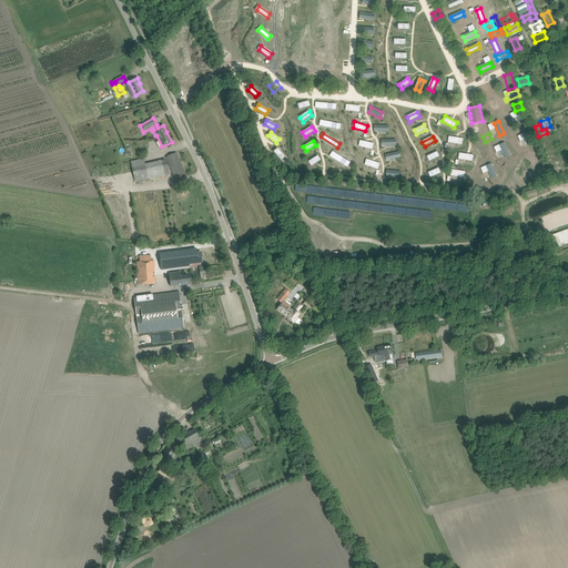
[(361,141),(358,146),(373,150),(374,143),(361,141)]
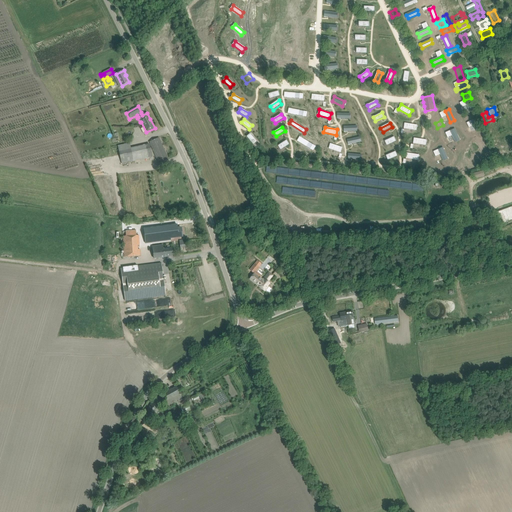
[(451,130),(455,141),(459,140),(455,129),(451,130)]
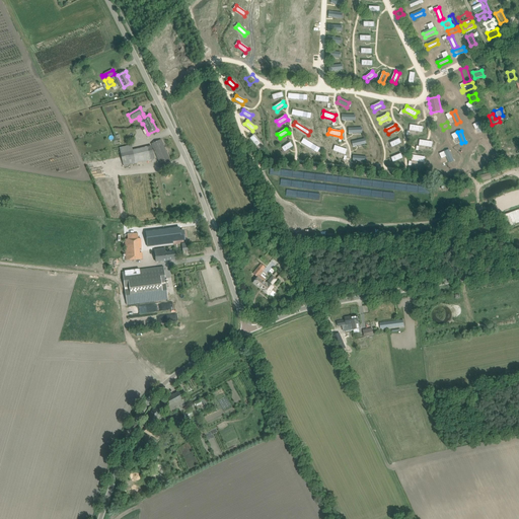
[(253,135),(249,139),(256,146),(260,143),(253,135)]
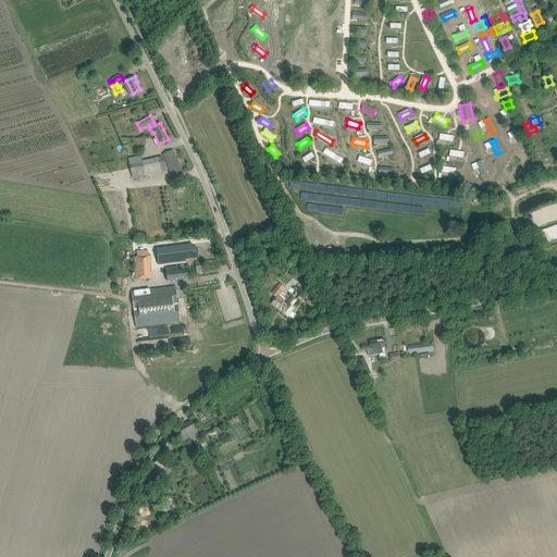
[(323,152),(341,163),(343,159),(326,149),(323,152)]
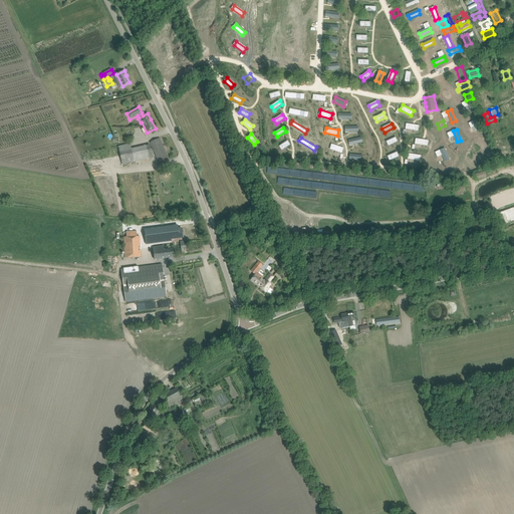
[(389,146),(398,142),(396,138),(387,142),(389,146)]
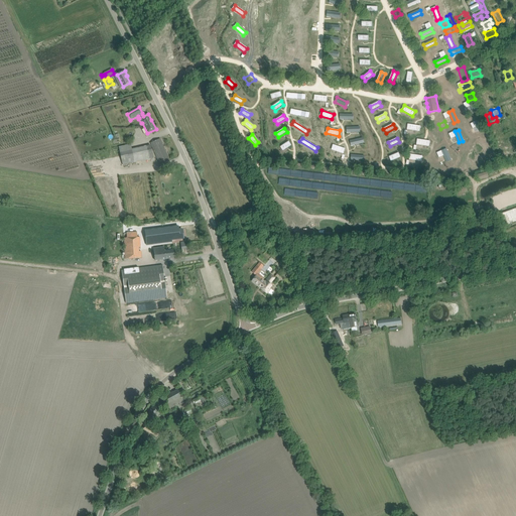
[(160,139),(150,143),(160,165),(169,161),(160,139)]
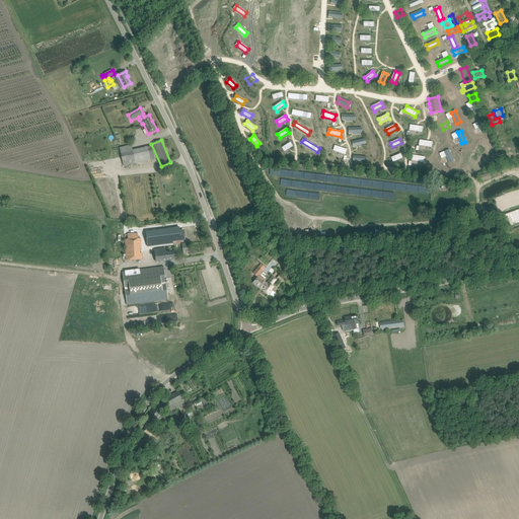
[(291,142),(282,148),(285,152),(293,146),(291,142)]
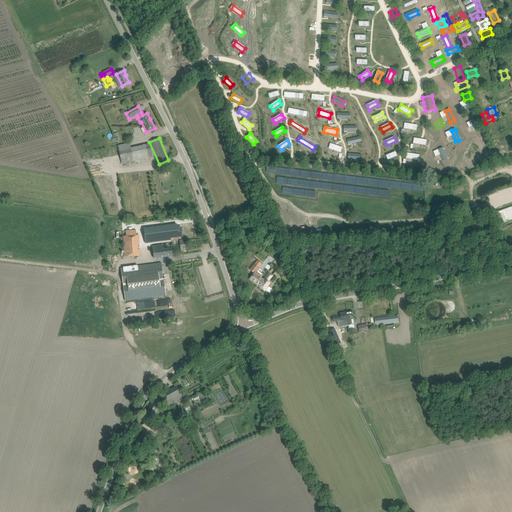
[(330,143),(329,149),(341,152),(342,147),(330,143)]
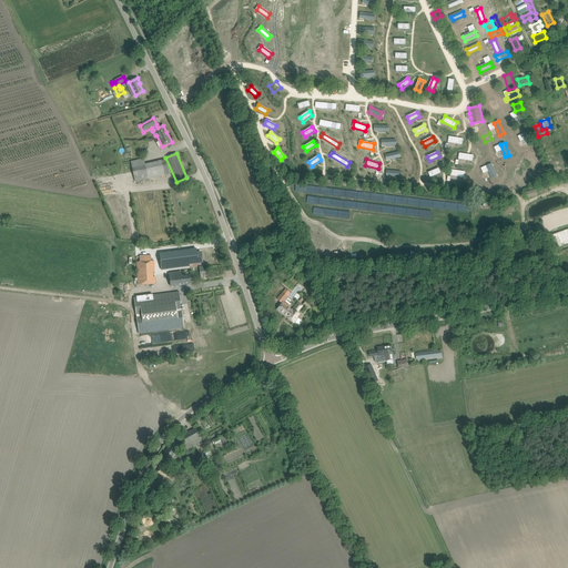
[(144,160),(131,162),(134,181),(169,174),(166,161),(145,165),(144,160)]
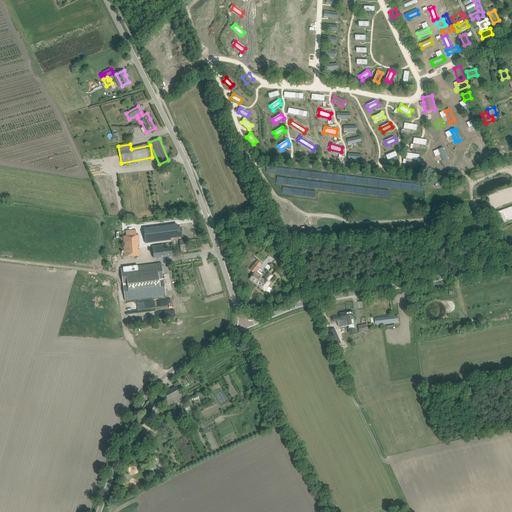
[(439,149),(443,160),(447,159),(443,148),(439,149)]
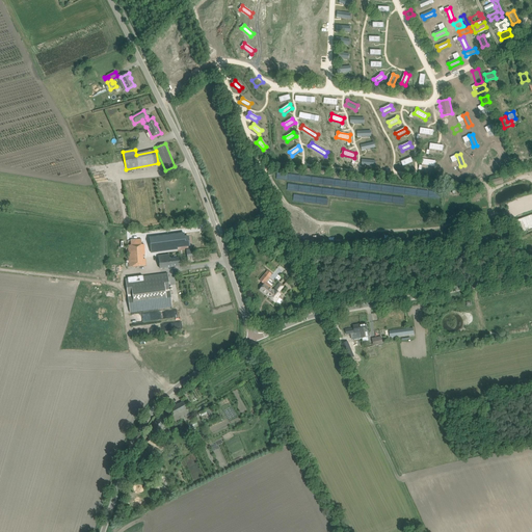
[(346,159),(336,158),(335,162),(338,163),(338,165),(345,167),(346,159)]
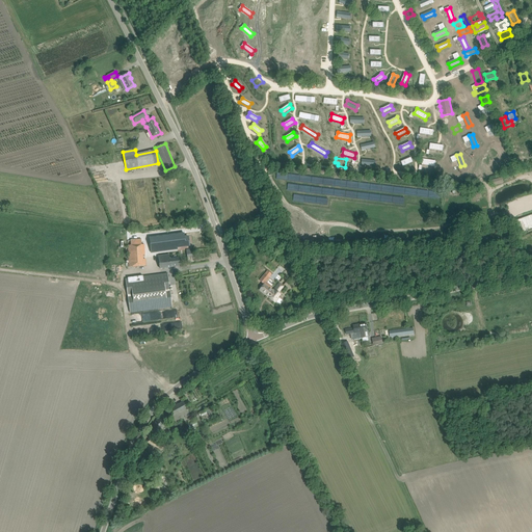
[(413,162),(410,158),(401,162),(403,166),(413,162)]
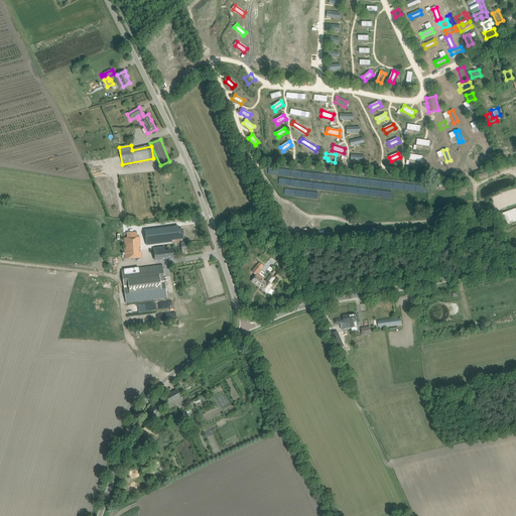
[(461,167),(453,166),(452,174),(461,175),(461,167)]
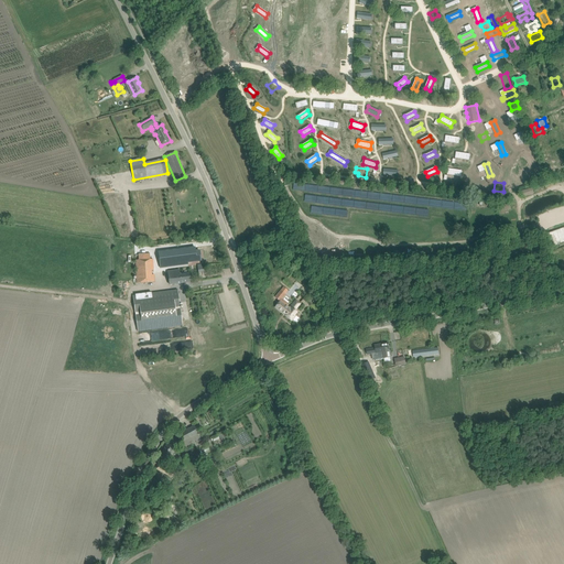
[(195,247),(158,252),(160,268),(188,264),(187,262),(192,262),(202,261),(201,250),(195,251),(195,247)]
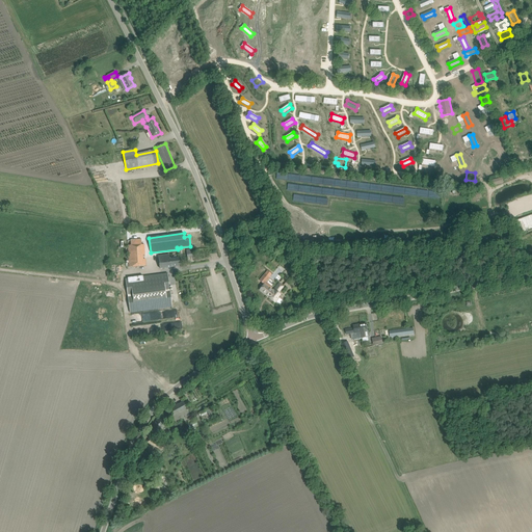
[(130,241),(127,241),(129,267),(145,266),(145,259),(143,259),(142,255),(144,255),(144,244),(141,244),(141,239),(130,240),(130,241)]
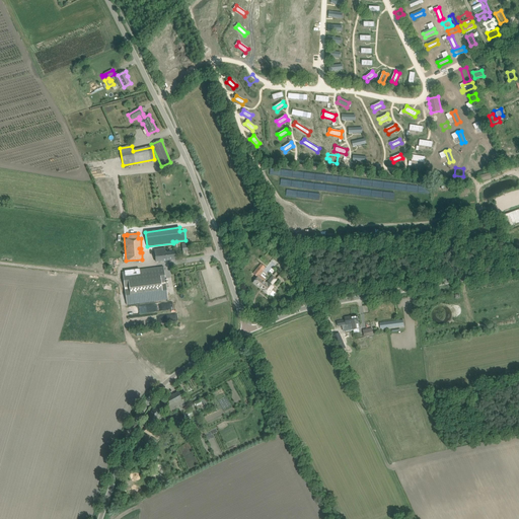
[(154,249),(155,256),(156,262),(175,260),(174,250),(165,252),(165,248),(154,249)]
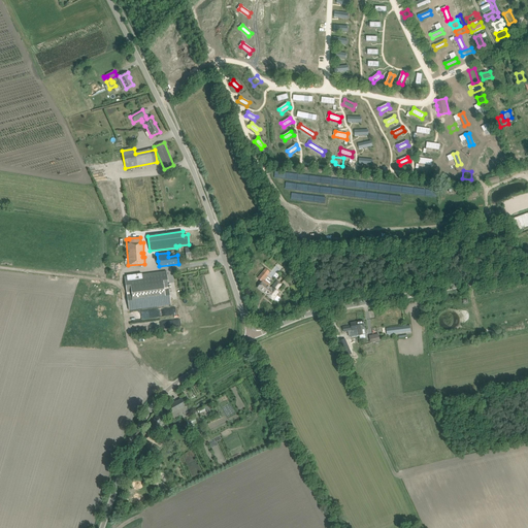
[(124,277),(126,288),(129,310),(171,305),(166,272),(144,275),(124,277)]
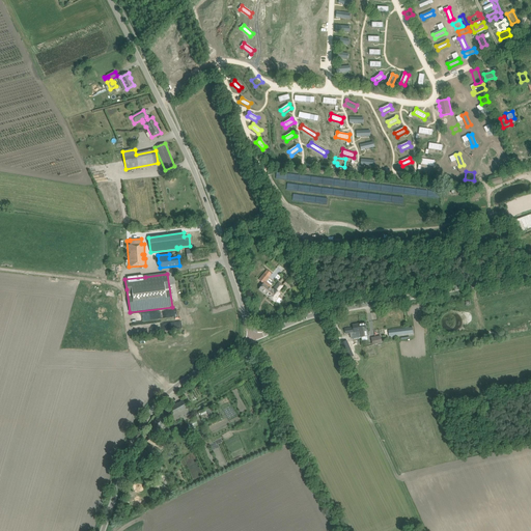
[(264,274),(259,280),(264,284),(260,287),(269,295),(270,294),(271,295),(270,296),(269,297),(275,302),(278,298),(277,297),(279,294),(278,292),(280,289),(282,286),(283,285),(278,281),(273,287),(272,289),(269,287),(271,285),(266,281),(269,277),(264,274)]
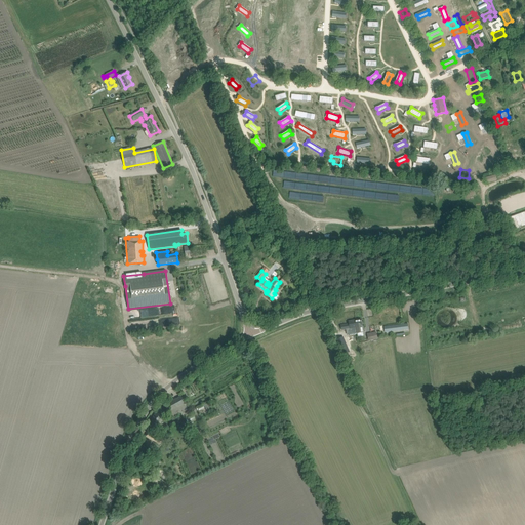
[(357,333),(363,332),(361,319),(355,320),(357,333)]
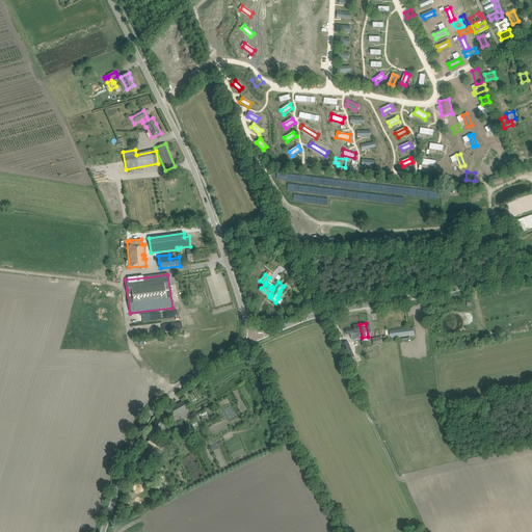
[(360,324),(353,325),(356,339),(362,338),(360,324)]
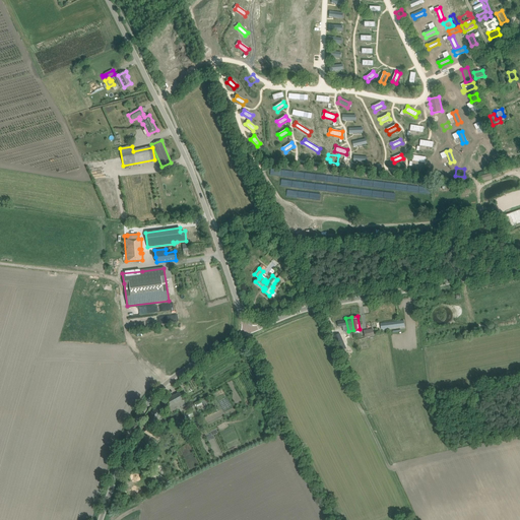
[(404,321),(381,324),(381,329),(404,326),(404,321)]
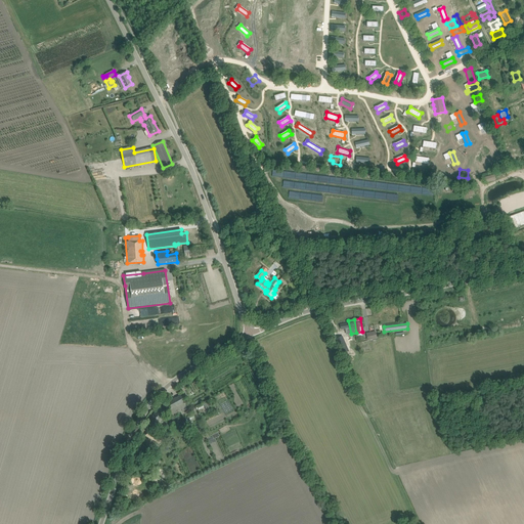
[(376,331),(366,333),(367,340),(378,339),(376,331)]
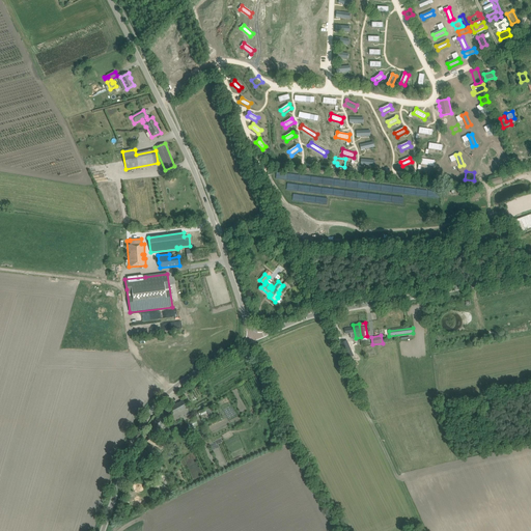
[(168,409),(170,413),(175,421),(191,413),(187,404),(185,399),(168,409)]
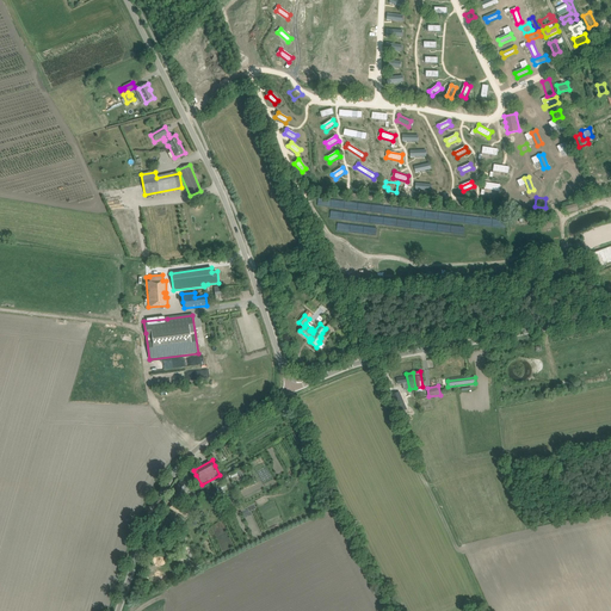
[(242,480),(247,477),(244,469),(238,471),(242,480)]
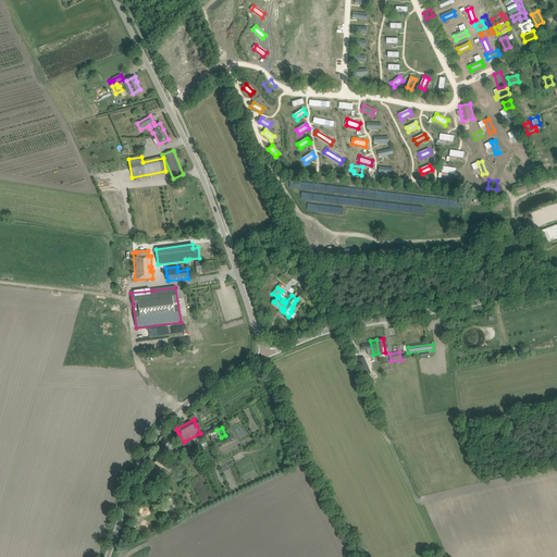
[(158,452),(162,454),(165,456),(177,436),(170,431),(162,442),(163,443),(158,452)]
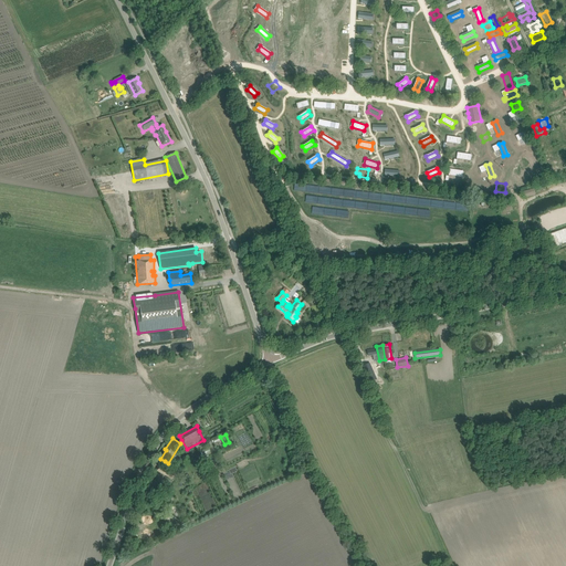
[(157,467),(155,472),(171,481),(175,474),(157,467)]
